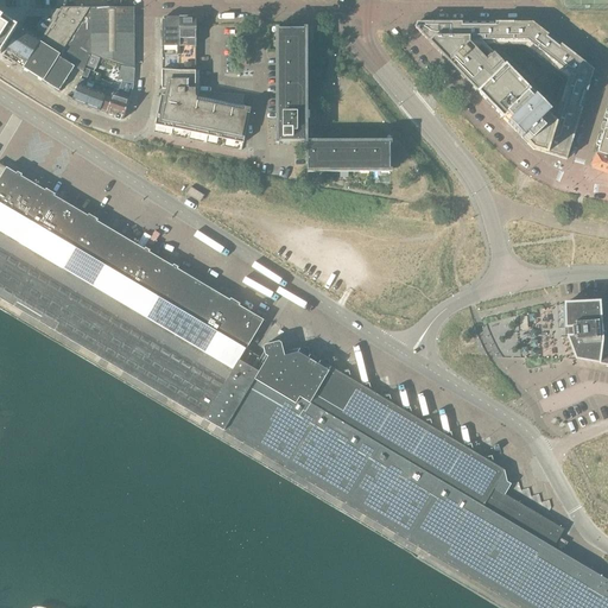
[(23,68),(42,81),(57,57),(58,57),(89,8),(61,8),(59,11),(56,17),(42,38),(23,68)]
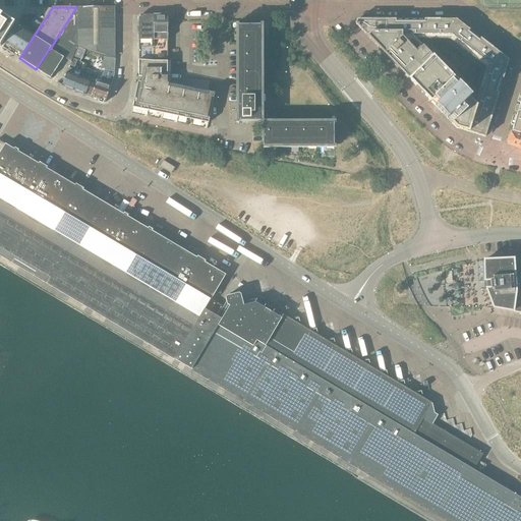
[(36,69),(50,77),(63,57),(71,62),(72,58),(73,56),(76,47),(76,7),(50,49),(49,49),(36,69)]
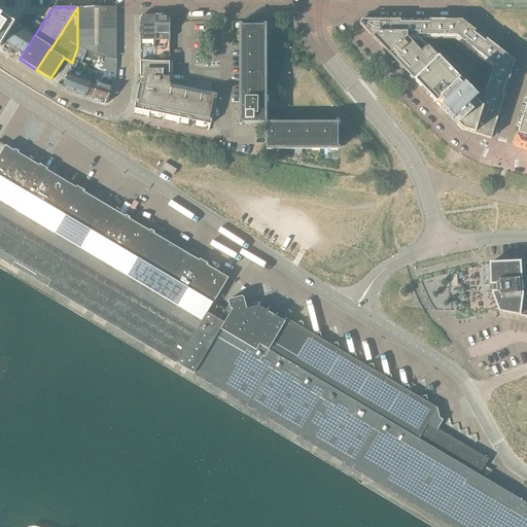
[(116,7),(77,7),(77,47),(84,49),(116,60),(116,7)]
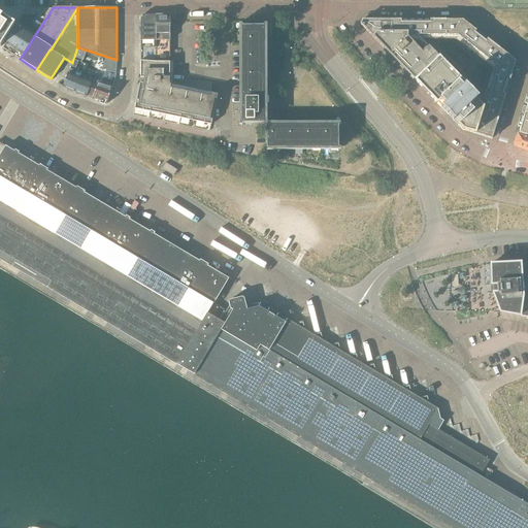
[(0,46),(1,46),(15,24),(0,13),(0,46)]
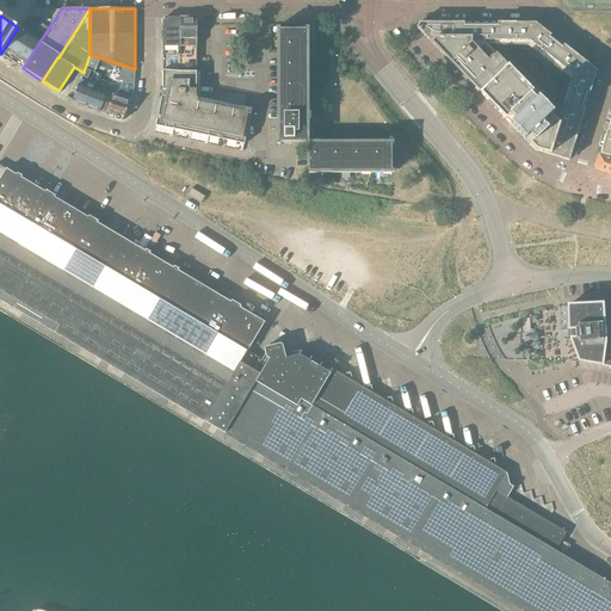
[(162,55),(162,71),(180,72),(180,18),(165,18),(162,20),(162,55)]
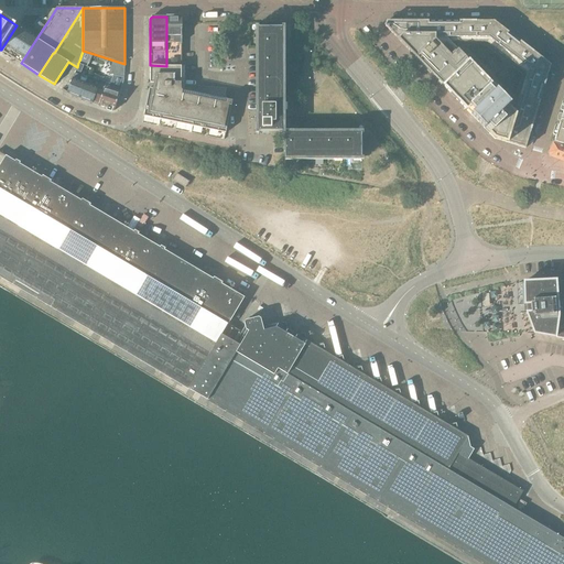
[(181,17),(166,17),(166,66),(181,66),(181,60),(182,17),(181,17)]
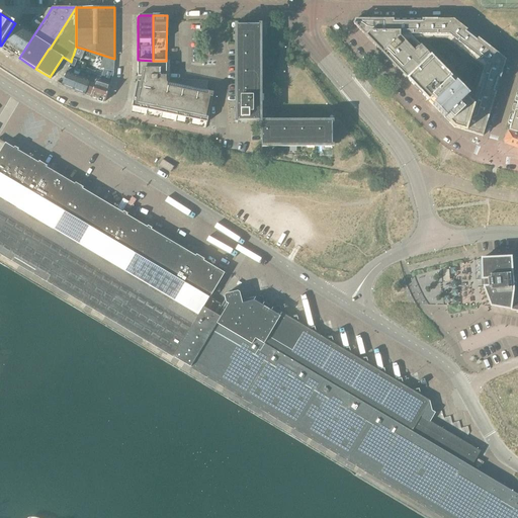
[(482,137),(505,60),(453,19),(355,19),(353,23),(381,53),(443,117),(454,127),(461,130),(482,137)]
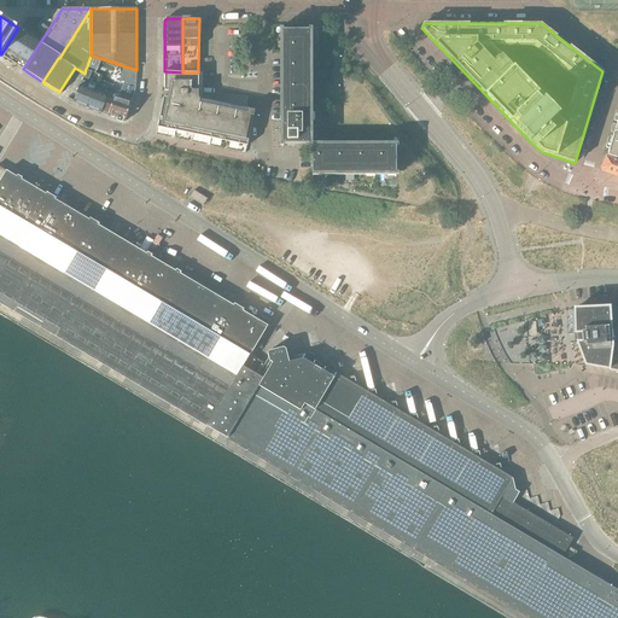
[(3,56),(23,69),(42,39),(22,27),(3,56)]
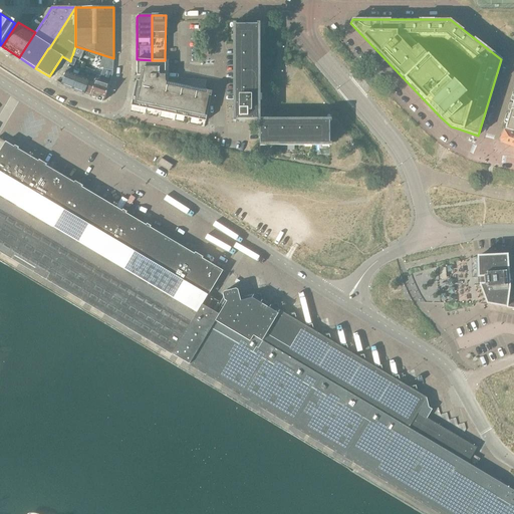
[(235,119),(252,119),(257,119),(257,101),(257,25),(235,25),(235,44),(235,119)]
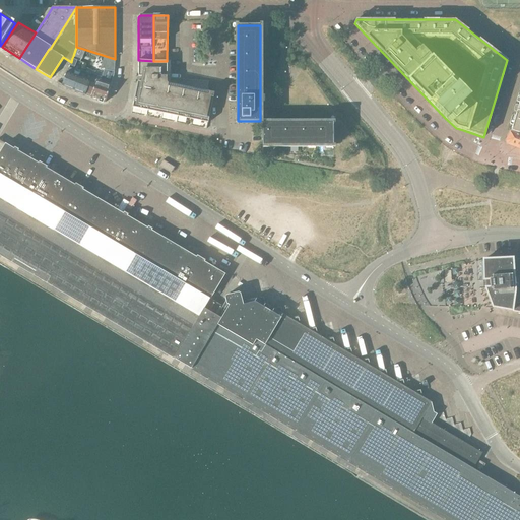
[(83,49),(76,47),(73,56),(80,58),(83,49)]
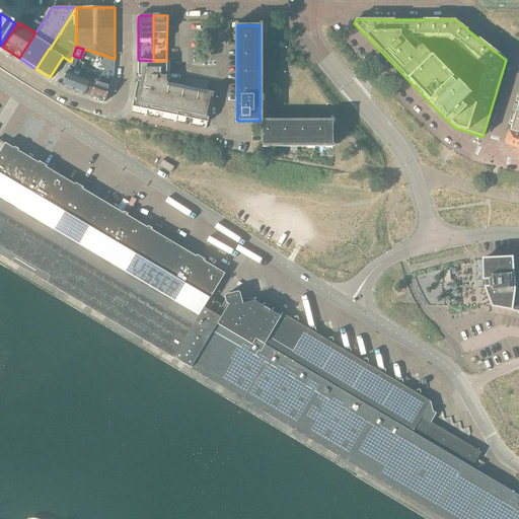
[(115,59),(103,57),(99,69),(114,72),(115,59)]
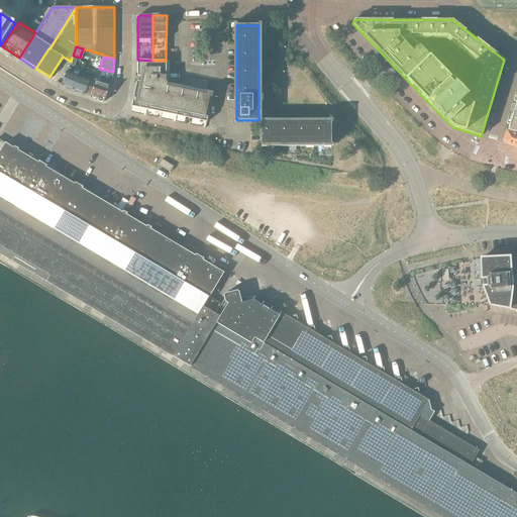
[(169,61),(166,61),(152,61),(137,60),(137,77),(138,77),(138,81),(136,81),(131,107),(207,122),(212,97),(213,93),(206,91),(182,87),(175,85),(167,84),(169,82),(169,79),(169,61)]
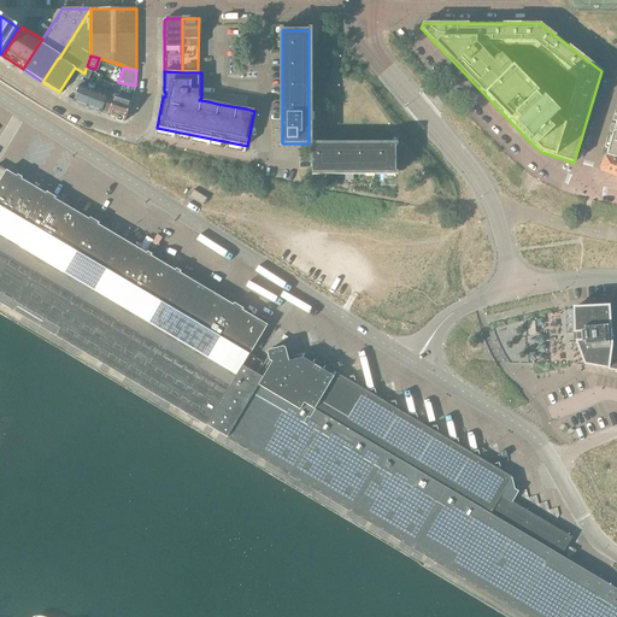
[(72,103),(87,107),(93,90),(80,84),(72,103)]
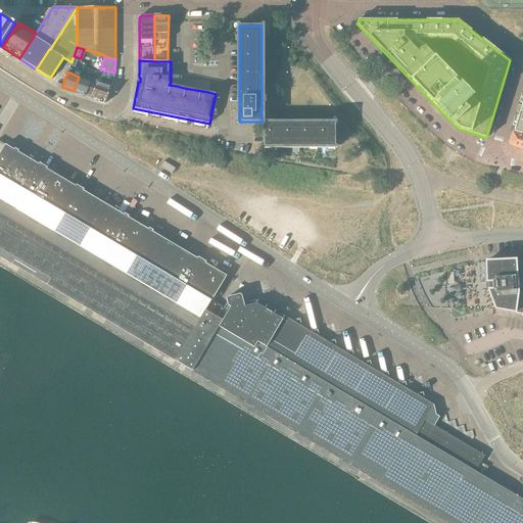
[(368,78),(376,87),(377,88),(379,86),(379,87),(381,85),(382,84),(372,74),(368,78)]
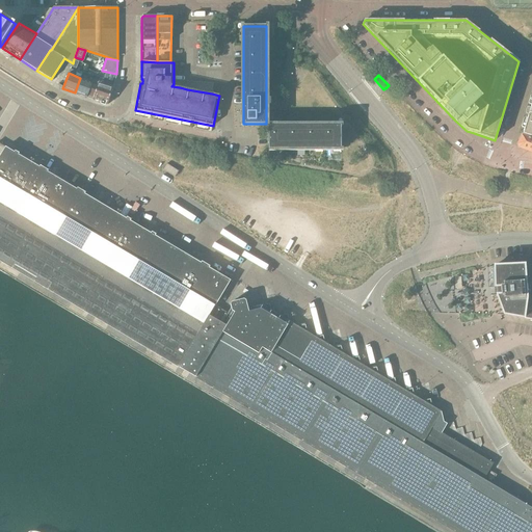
[(92,100),(98,82),(99,80),(94,78),(92,82),(80,78),(75,92),(92,100)]
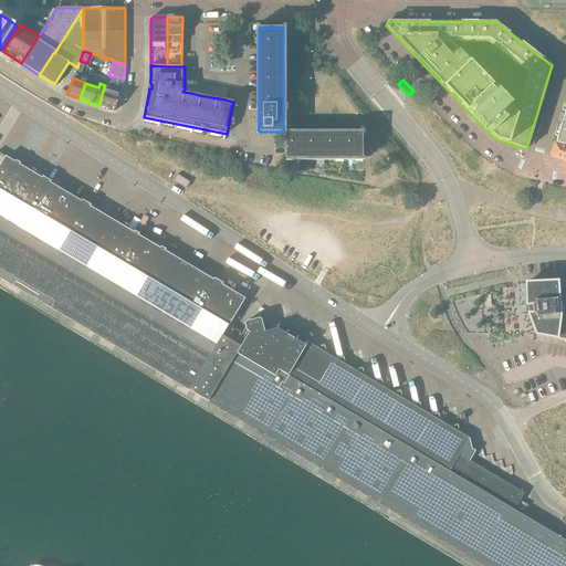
[(98,106),(114,112),(119,93),(104,87),(98,106)]
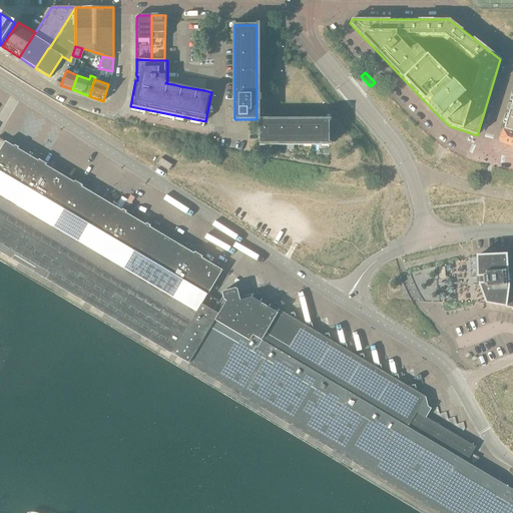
[(509,103),(508,103),(506,108),(507,109),(509,110),(504,130),(512,133),(512,97),(511,103),(509,103)]
